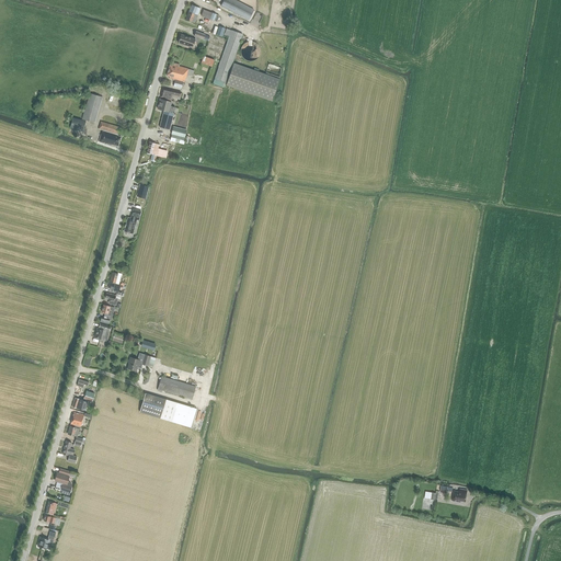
[(254,10),(235,0),(222,0),(220,6),(249,20),(254,10)]
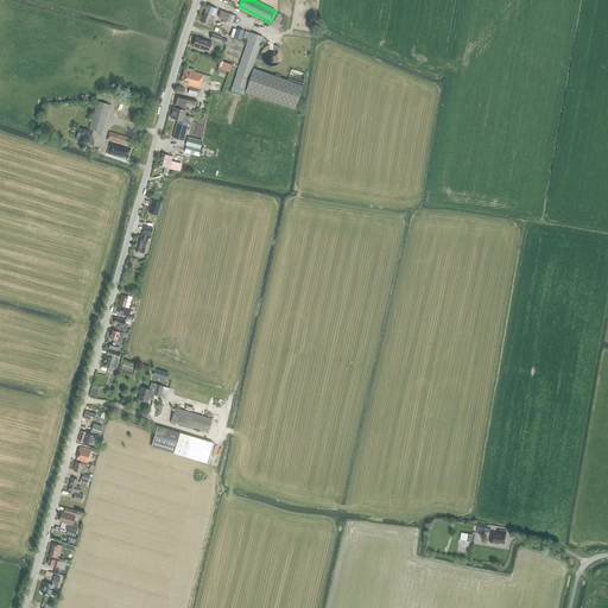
[(210,25),(217,10),(208,6),(201,21),(208,24),(210,25)]
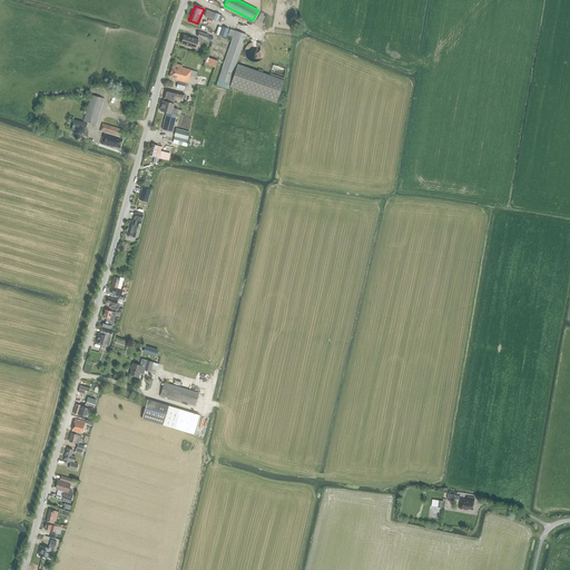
[(216,13),(207,10),(204,16),(220,22),(223,16),(219,15),(220,15),(216,12),(216,13)]
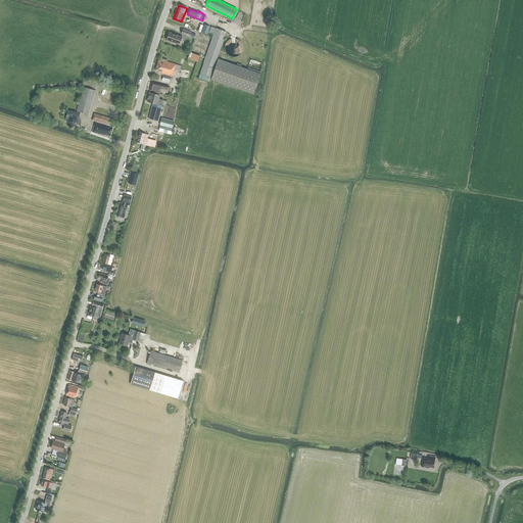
[(210,77),(214,67),(226,32),(211,27),(209,33),(214,35),(200,74),(198,79),(208,82),(210,77)]
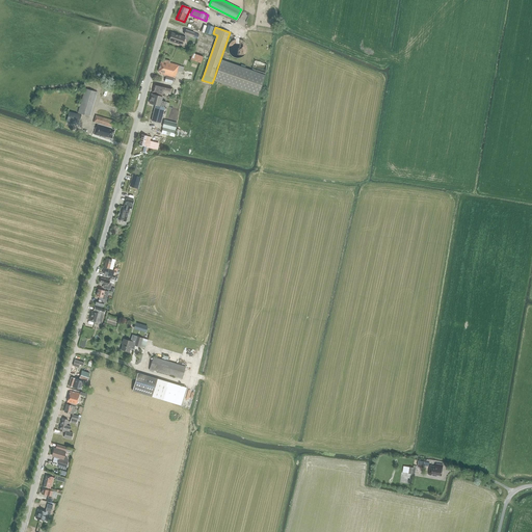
[(198,34),(194,33),(186,30),(184,34),(185,35),(184,37),(171,32),(168,41),(182,46),(184,40),(188,41),(190,36),(192,37),(197,38),(198,34)]
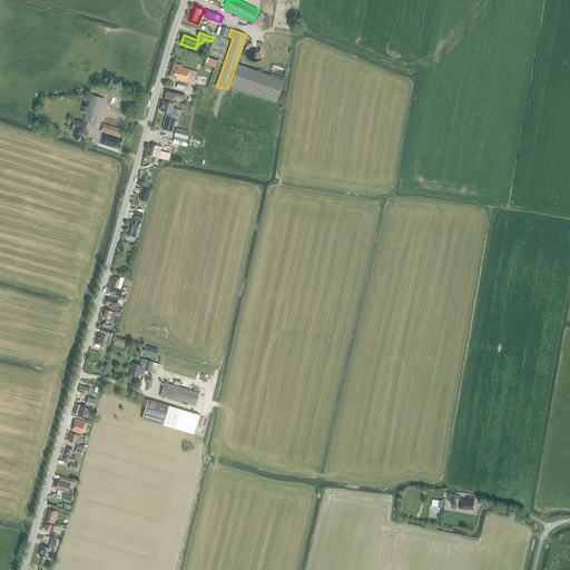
[(253,42),(252,42),(251,42),(249,43),(248,43),(247,45),(246,46),(246,47),(245,47),(245,48),(245,49),(244,50),(244,51),(244,52),(244,53),(244,55),(245,56),(245,57),(246,58),(246,59),(247,59),(247,60),(248,60),(249,61),(251,61),(252,62),(253,62),(254,62),(255,62),(256,62),(257,62),(258,62),(258,61),(259,61),(261,60),(262,60),(263,59),(263,58),(264,57),(264,56),(264,55),(265,53),(265,52),(265,51),(264,50),(264,49),(264,48),(264,47),(263,47),(263,46),(262,46),(262,45),(261,43),(259,43),(258,42),(257,42),(256,42),(255,42),(254,42),(253,42)]
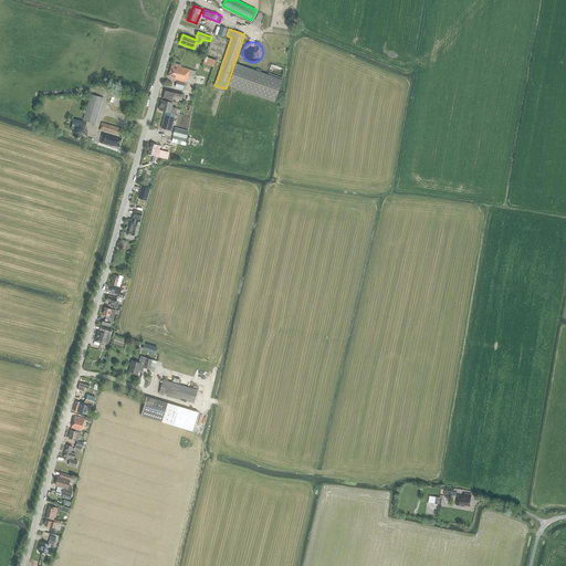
[(191,65),(192,60),(178,54),(176,60),(191,65)]
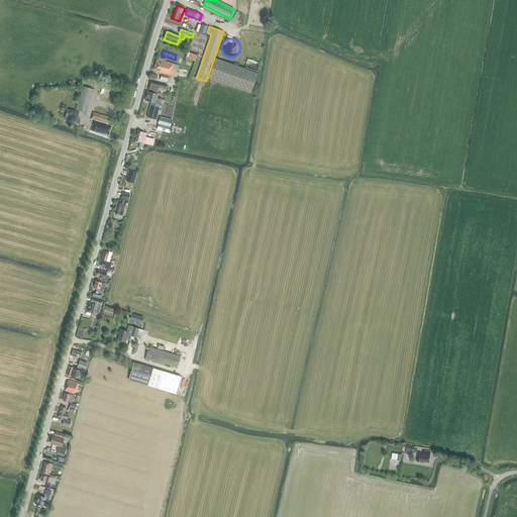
[(195,62),(197,56),(187,52),(185,58),(195,62)]
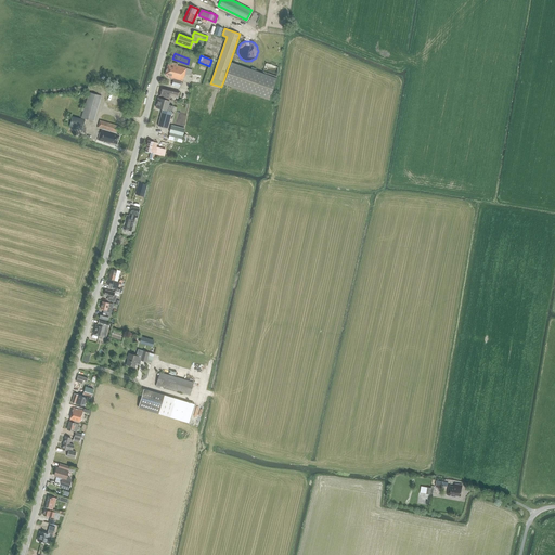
[(192,71),(177,66),(178,64),(171,62),(170,65),(168,65),(165,75),(167,76),(167,77),(173,79),(171,86),(179,88),(181,81),(182,81),(183,77),(184,75),(190,77),(192,71)]
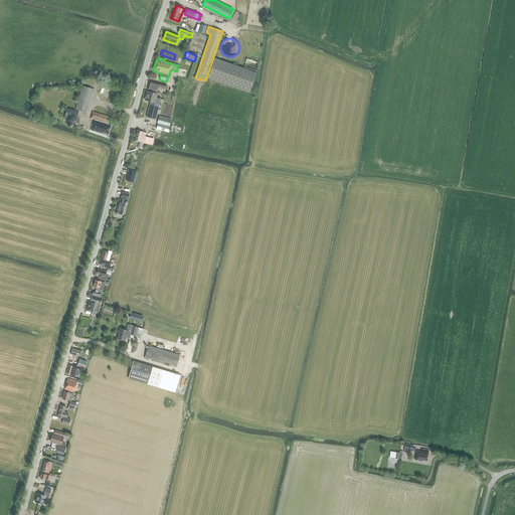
[(256,72),(214,57),(207,78),(249,93),(256,72)]
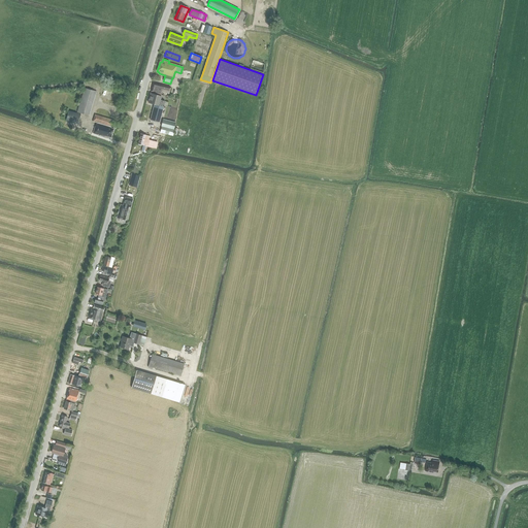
[(170,88),(154,84),(152,91),(154,92),(154,93),(161,95),(161,92),(169,94),(170,88)]
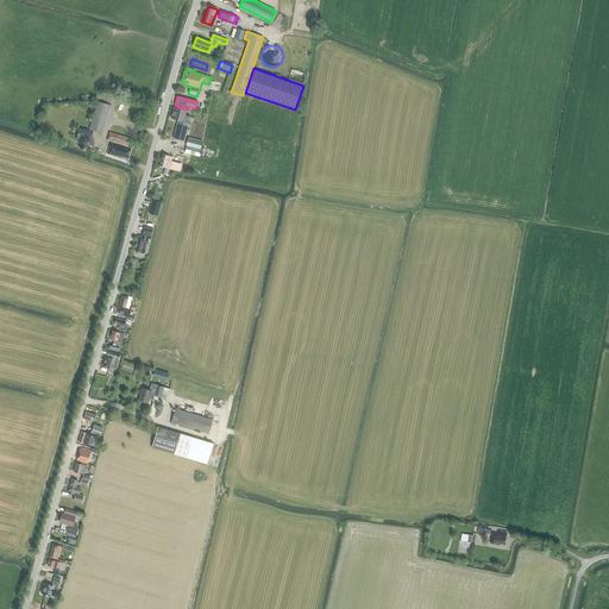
[(102,133),(111,106),(98,101),(89,130),(102,133)]
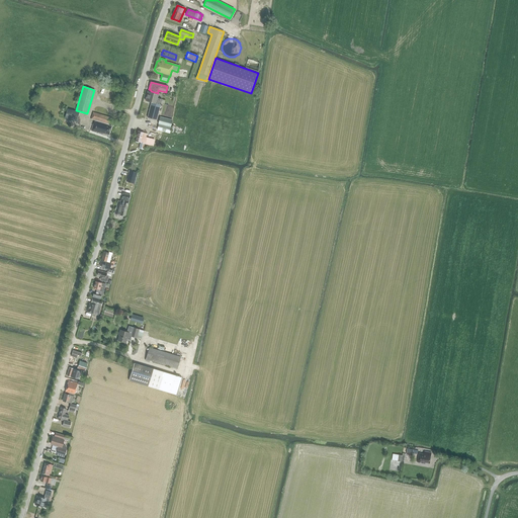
[(156,120),(160,104),(158,103),(159,100),(155,99),(156,94),(148,92),(146,100),(151,102),(148,117),(156,120)]
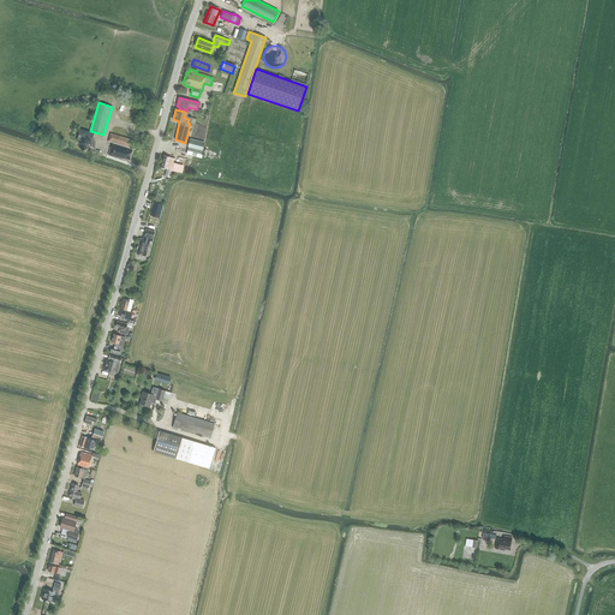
[(91,144),(94,132),(79,129),(77,139),(91,144)]
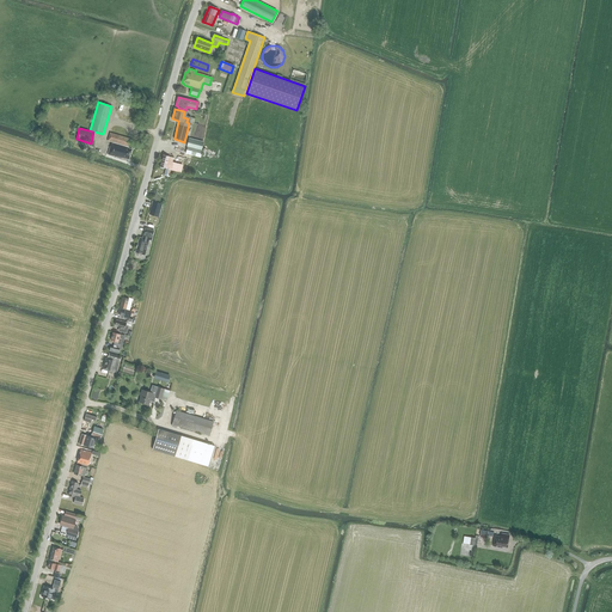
[(129,159),(132,150),(128,148),(130,139),(110,133),(108,141),(112,142),(111,147),(110,146),(108,154),(122,159),(122,158),(129,159)]
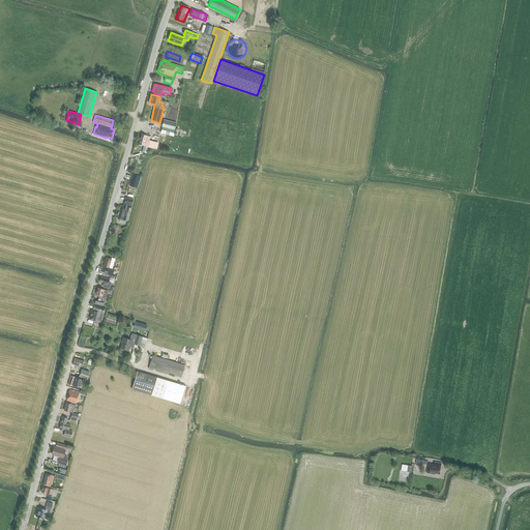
[(176,122),(164,119),(162,126),(160,133),(173,137),(174,134),(175,129),(174,129),(176,122)]
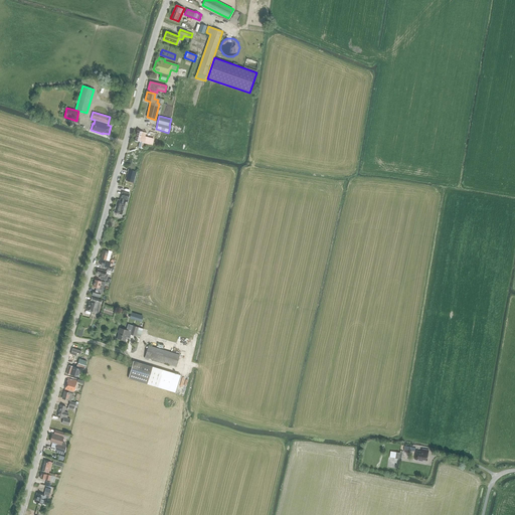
[(143,149),(144,143),(150,145),(150,144),(153,145),(154,140),(145,137),(146,133),(137,131),(134,140),(135,141),(135,142),(138,143),(138,141),(140,142),(138,148),(143,149)]
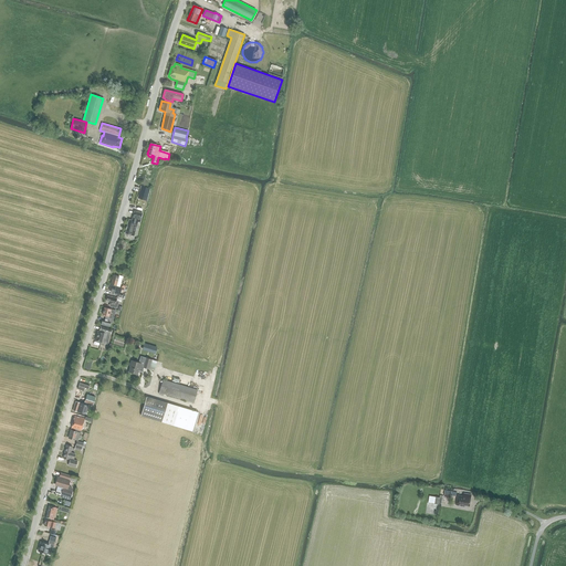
[(149,188),(142,186),(140,187),(142,187),(140,191),(140,190),(138,198),(146,200),(149,188)]
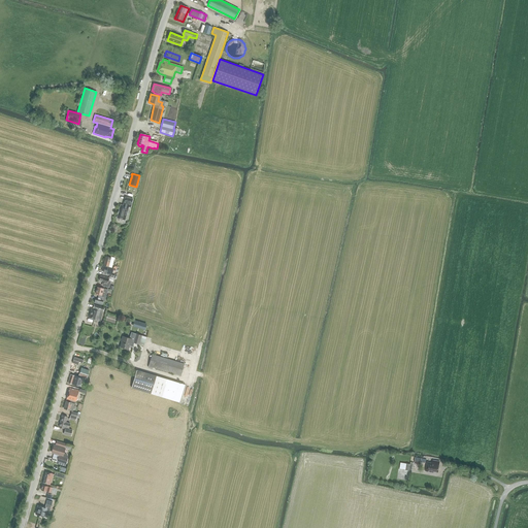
[(130,207),(132,199),(125,197),(124,203),(126,204),(125,206),(121,205),(120,208),(119,208),(118,213),(117,218),(125,220),(128,207),(130,207)]
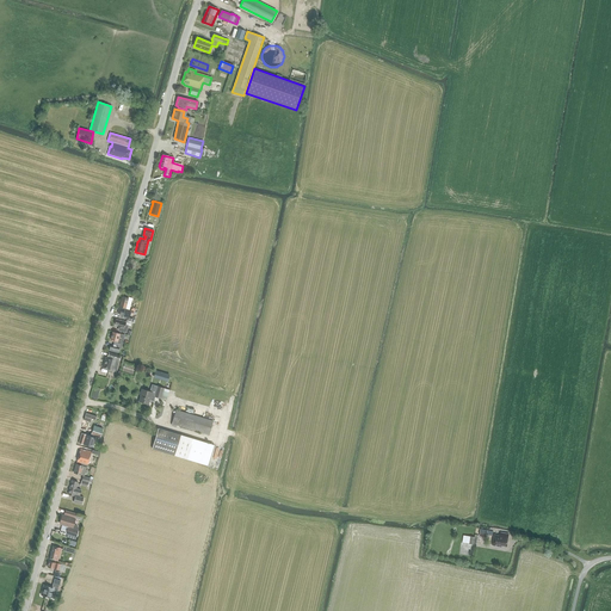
[(129,309),(131,300),(123,297),(119,307),(129,309)]
